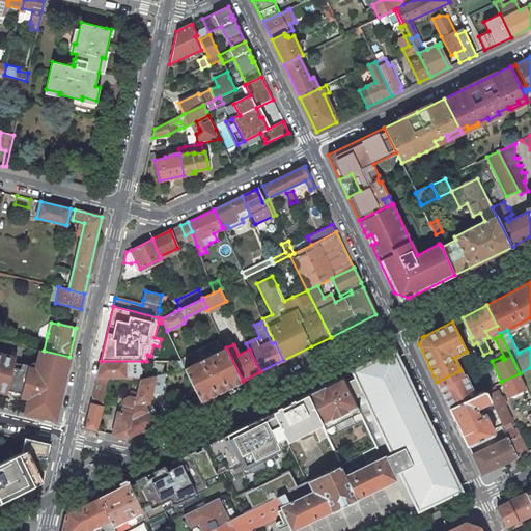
[(201,360),(186,368),(185,368),(201,401),(243,381),(226,347),(210,356),(204,345),(196,351),(201,360)]
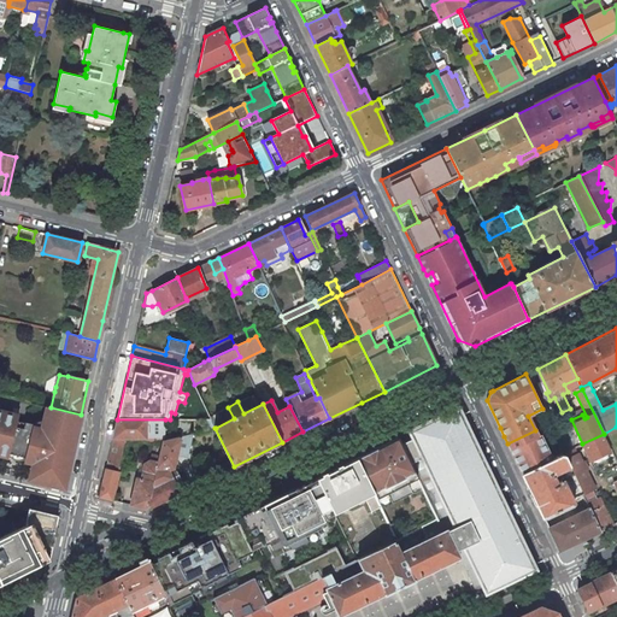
[(70,465),(72,451),(70,451),(72,438),(76,438),(81,415),(51,407),(46,406),(41,429),(24,424),(23,428),(17,427),(17,430),(11,454),(25,458),(24,460),(33,463),(33,468),(29,480),(64,488),(70,465)]
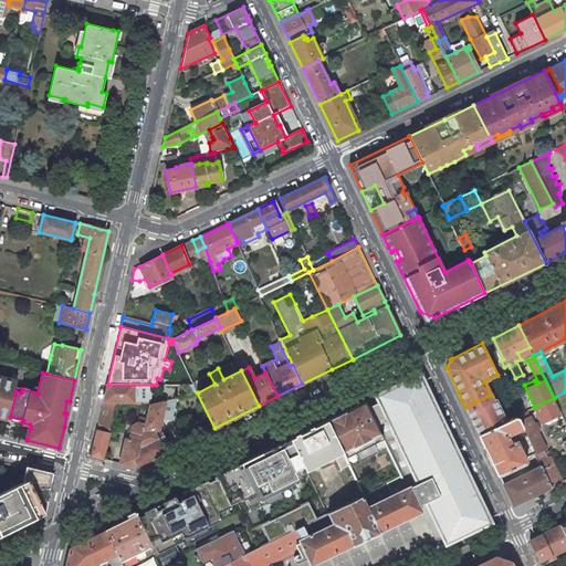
[(365,495),(362,496),(367,507),(410,486),(422,511),(438,542),(463,530),(489,517),(479,496),(420,374),(377,396),(380,401),(368,408),(388,449),(401,478),(365,495)]
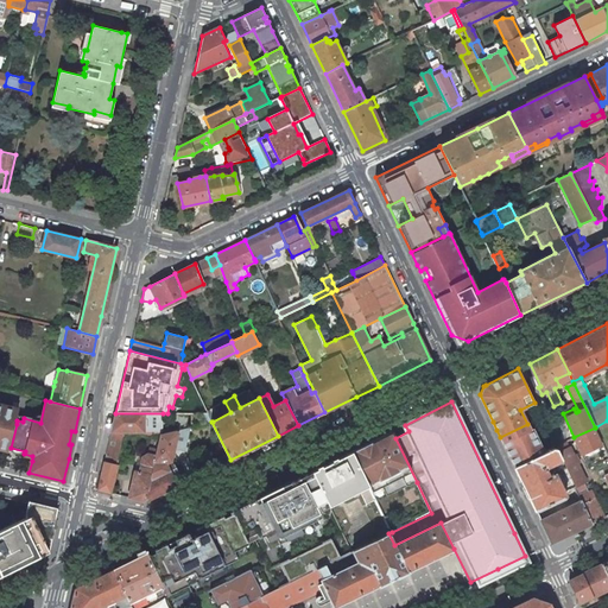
[(0,442),(10,444),(8,447),(11,448),(17,424),(17,420),(16,420),(18,410),(0,405),(0,442)]
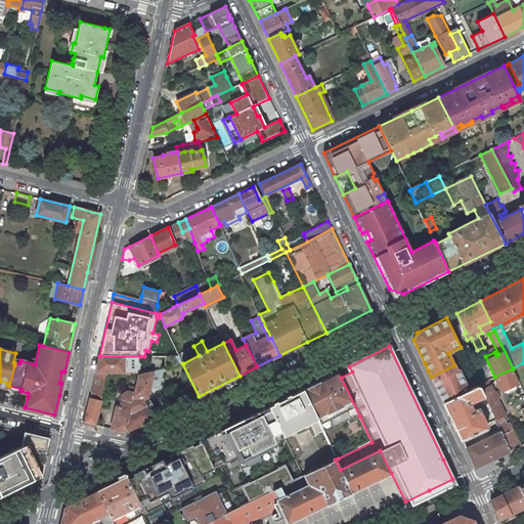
[(186,350),(178,354),(179,356),(181,360),(189,356),(186,350)]
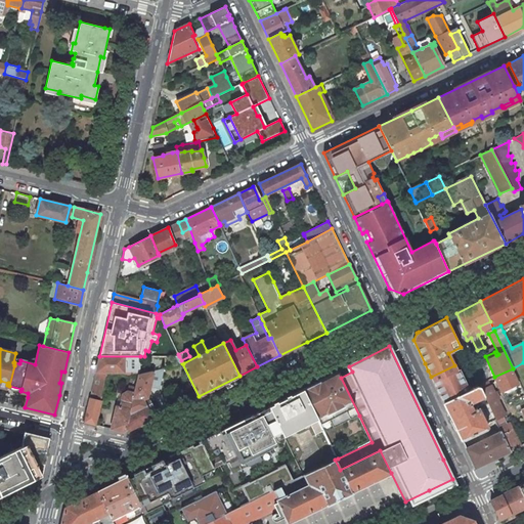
[(137,375),(140,356),(99,356),(96,372),(107,372),(117,372),(124,373),(124,375),(137,375)]
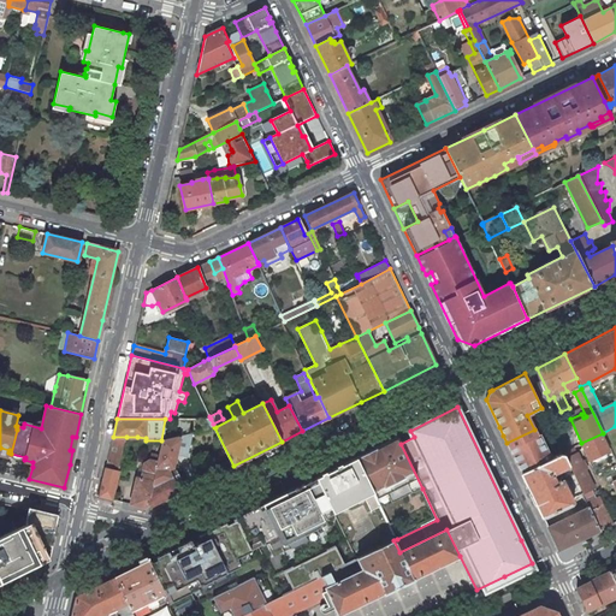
[(551,458),(539,433),(537,434),(534,430),(507,443),(513,455),(521,473),(551,458)]
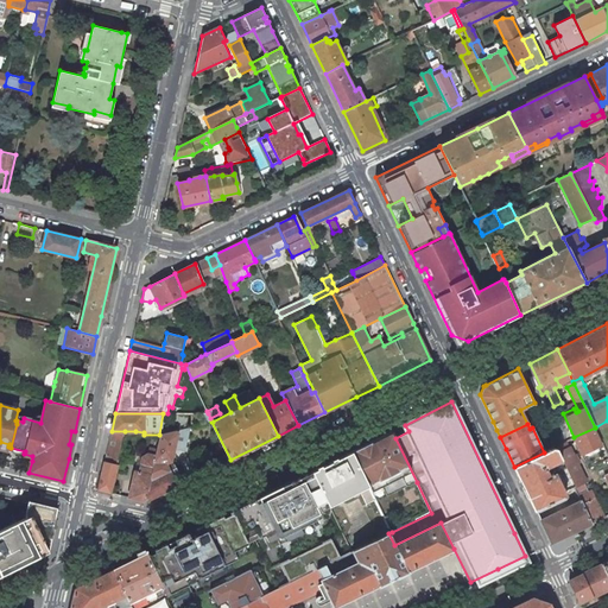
[(574,437),(582,454),(584,453),(595,448),(601,445),(602,444),(595,428),(574,437)]
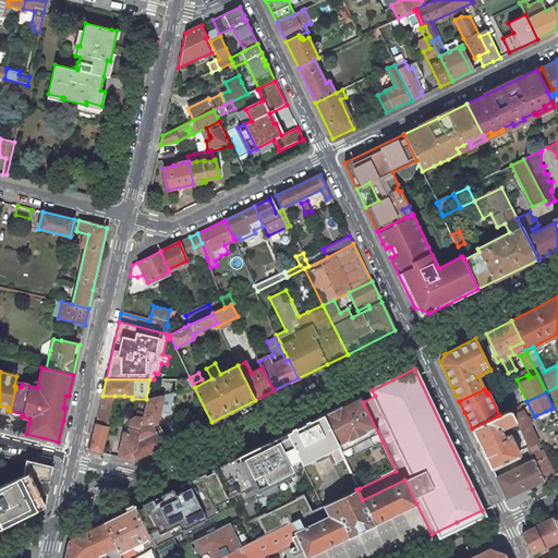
[(100,452),(111,410),(111,409),(114,396),(102,396),(96,423),(89,449),(100,452)]
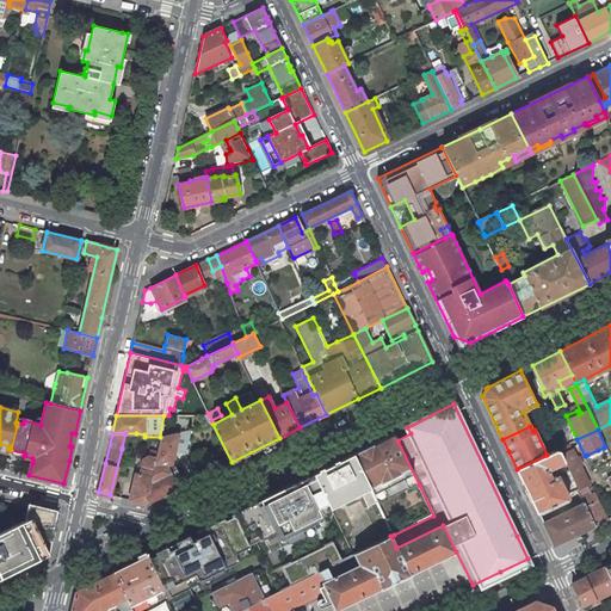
[(156,457),(146,504),(179,488),(184,485),(177,470),(172,463),(178,436),(177,433),(160,437),(158,450),(156,457)]
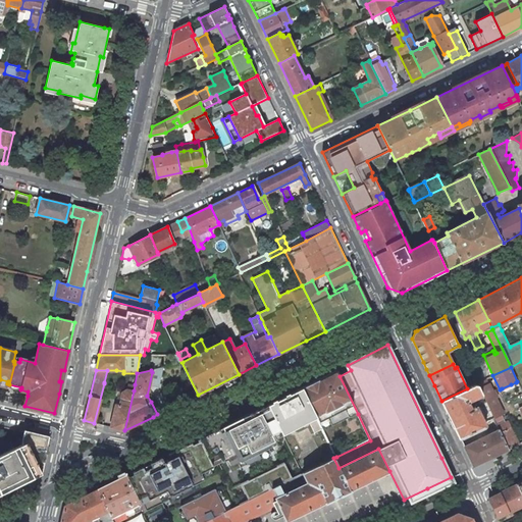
[(340,376),(336,370),(302,387),(315,414),(322,429),(323,431),(358,414),(340,376)]
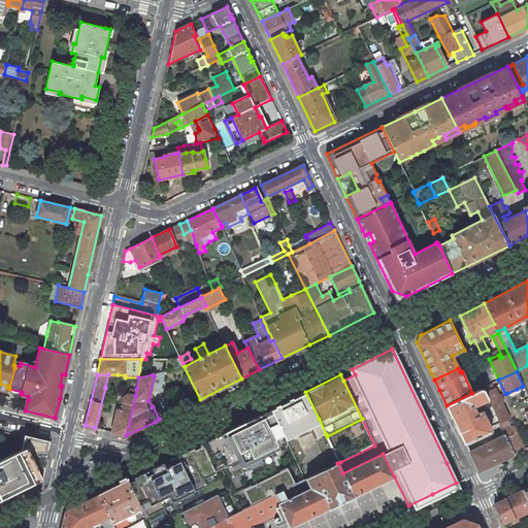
[(509,418),(495,388),(494,389),(491,384),(483,388),(499,423),(501,428),(509,424),(507,419),(509,418)]
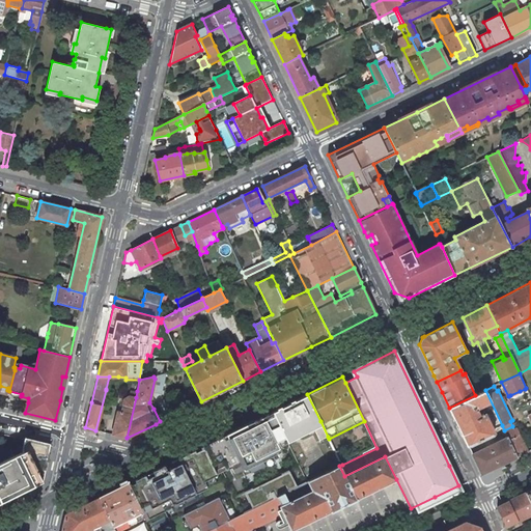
[(520,391),(510,395),(512,400),(527,393),(525,389),(520,391)]
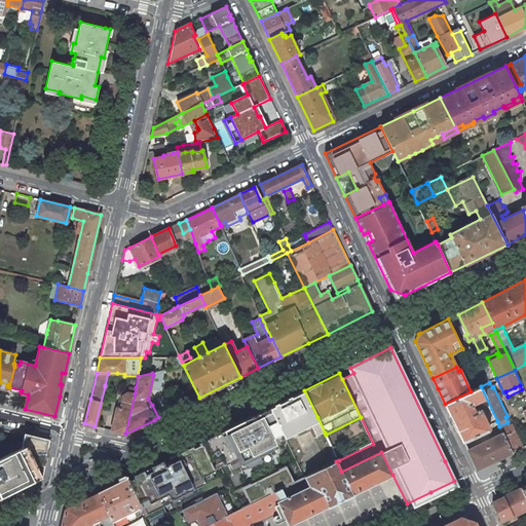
[(497,421),(481,386),(471,391),(445,404),(463,442),(489,430),(487,426),(497,421)]
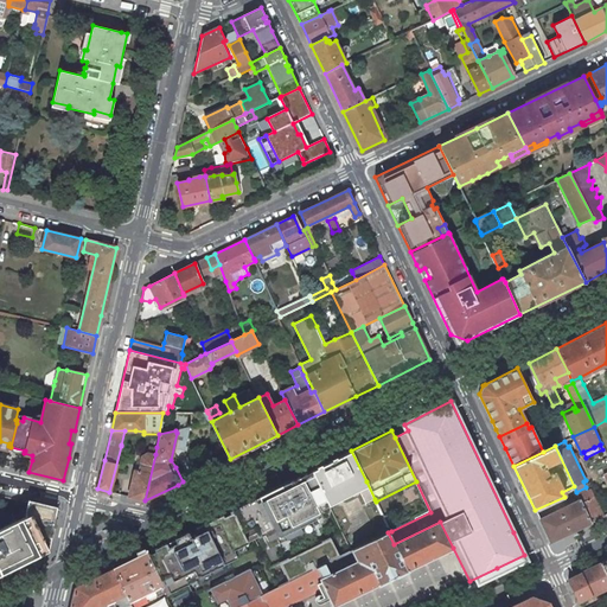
[(366,481),(351,451),(311,471),(326,502),(366,481)]
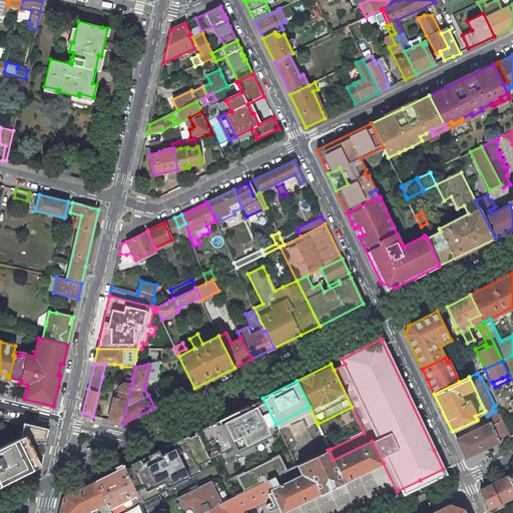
[(113,397),(108,420),(122,423),(131,384),(125,383),(120,386),(117,398),(113,397)]
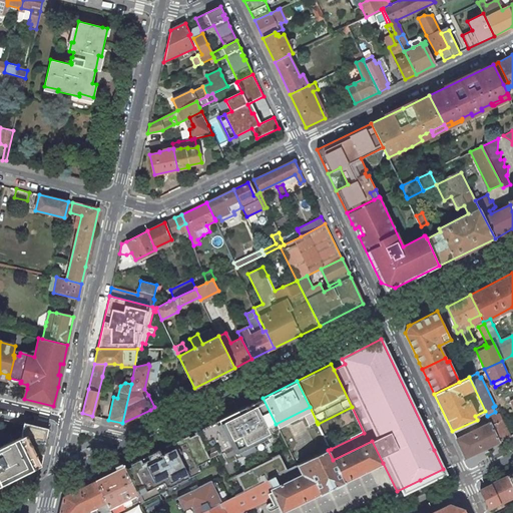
[(214,455),(222,452),(223,454),(224,453),(232,449),(234,453),(270,436),(268,431),(278,427),(276,424),(263,398),(237,410),(177,440),(193,474),(200,471),(197,464),(214,455)]
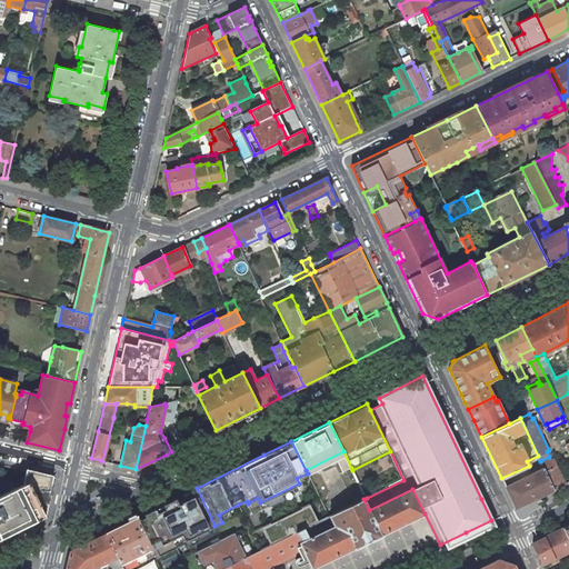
[(565,485),(557,467),(558,467),(553,459),(550,460),(549,457),(540,461),(542,465),(543,469),(553,490),(565,485)]
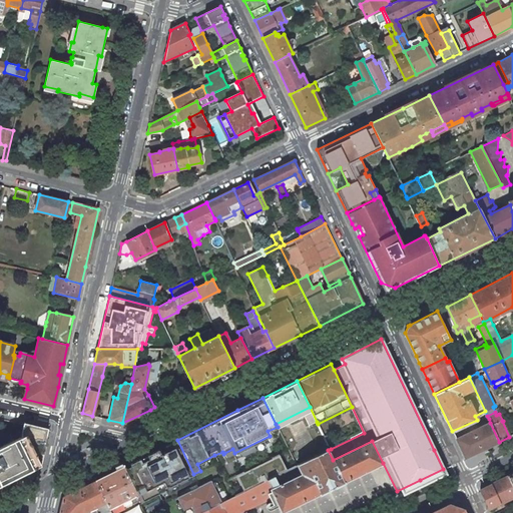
[(465,458),(499,442),(490,423),(456,439),(465,458)]
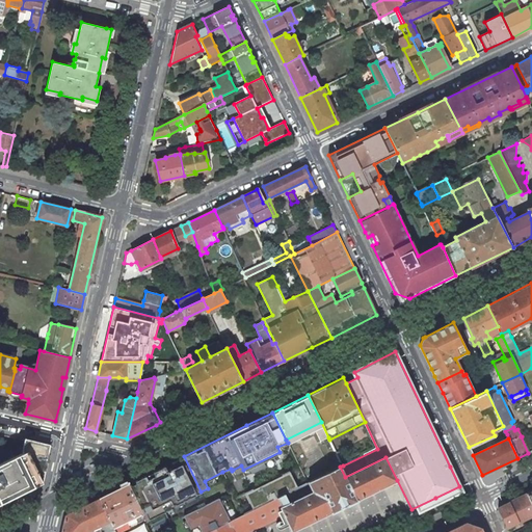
[(0,501),(1,502),(2,501),(1,498),(40,478),(42,471),(44,471),(47,460),(44,459),(45,453),(48,453),(50,446),(25,441),(23,448),(23,449),(22,453),(0,463),(0,501)]
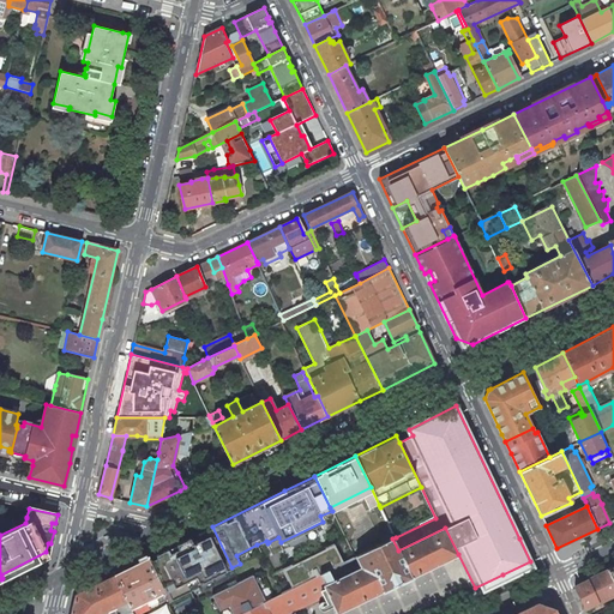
[(232,567),(212,527),(148,559),(163,589),(196,575),(199,582),(232,567)]
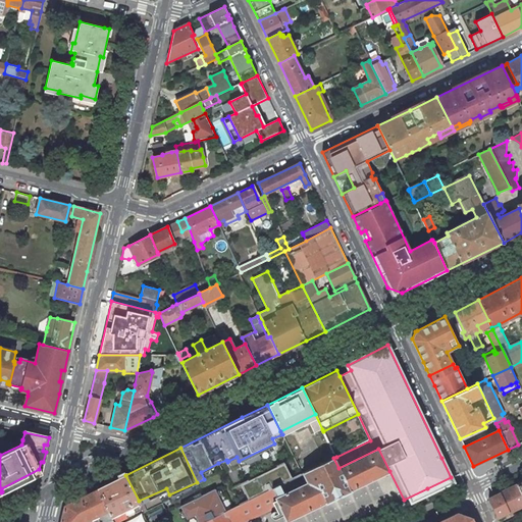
[(378,449),(338,468),(333,458),(303,473),(308,483),(276,498),(275,498),(276,499),(279,506),(286,521),(389,471),(378,449)]
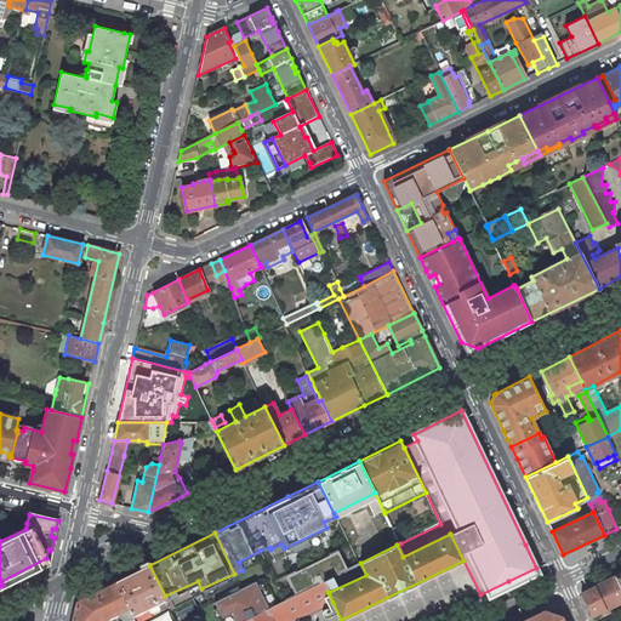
[(302,569),(288,576),(296,596),(324,581),(348,569),(339,551),(332,554),(324,558),(314,563),(312,564),(302,569)]
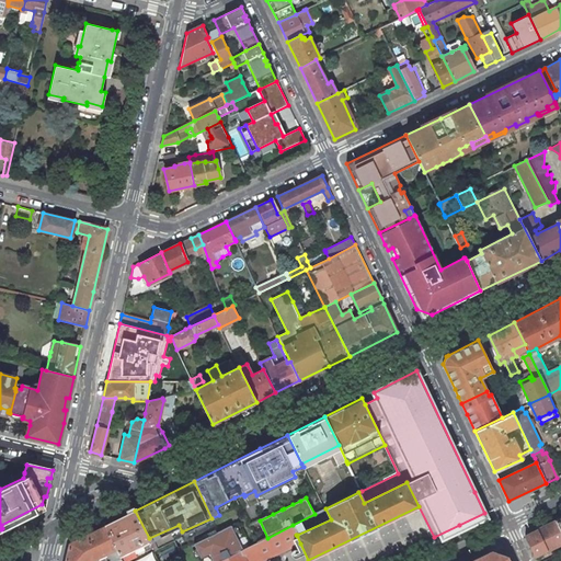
[(315,514),(293,525),(297,535),(331,519),(325,508),(315,514)]
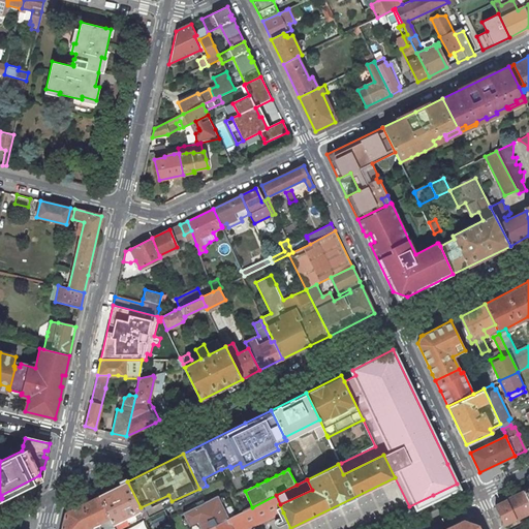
[(110,518),(112,521),(124,515),(126,521),(144,512),(141,507),(127,481),(99,495),(110,518)]
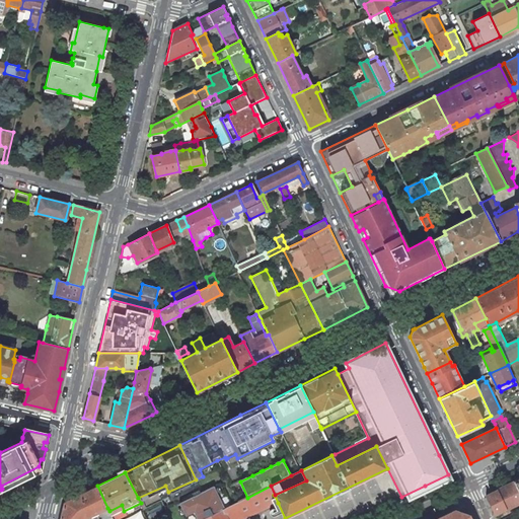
[(518,492),(514,482),(497,490),(506,509),(518,503),(518,492)]
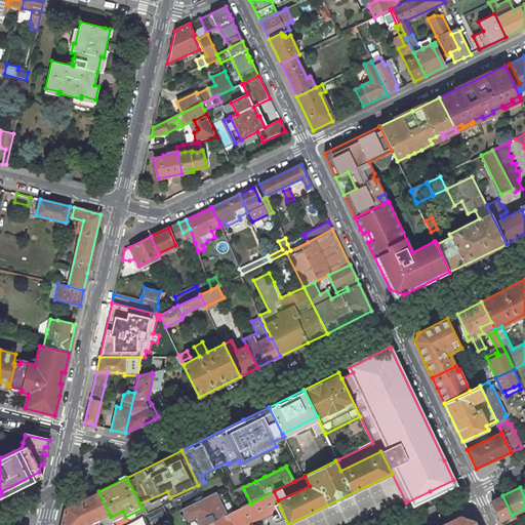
[(99,518),(109,514),(98,491),(65,509),(61,524),(85,524),(90,523),(99,518)]
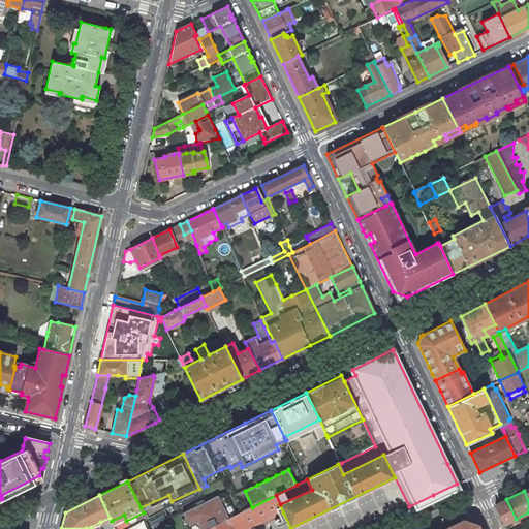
[(248,528),(257,525),(273,518),(283,512),(280,505),(279,504),(280,504),(276,495),(252,507),(243,511),(228,519),(227,520),(231,528),(248,528)]
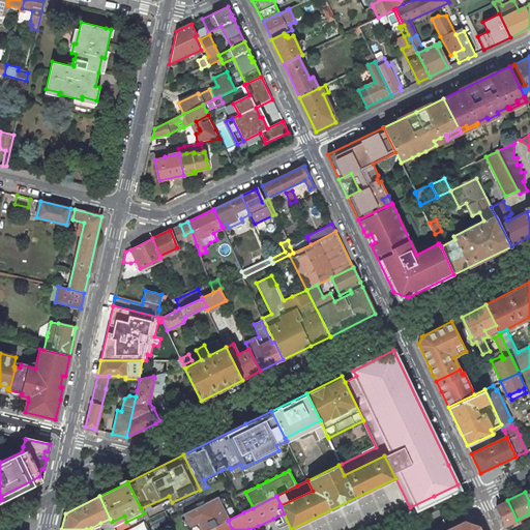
[(187,512),(183,514),(190,527),(198,523),(201,529),(208,529),(228,521),(229,520),(218,497),(206,503),(187,512)]
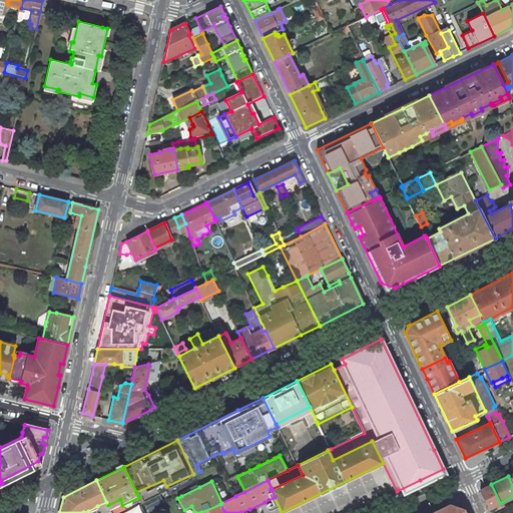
[(480,489),(489,508),(500,503),(491,484),(480,489)]
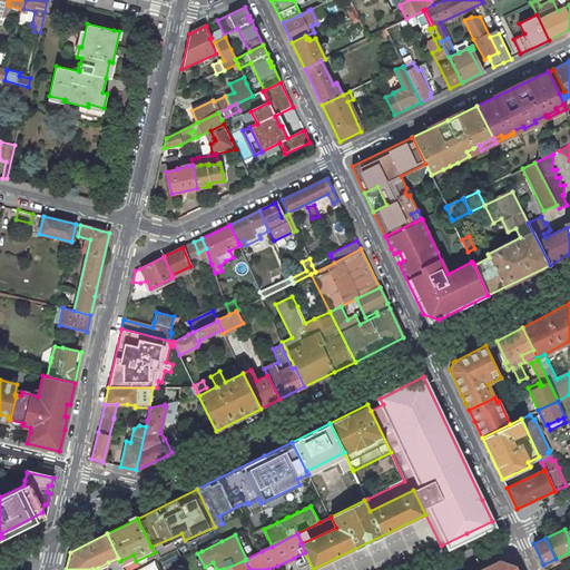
[(124,569),(123,567),(120,561),(118,558),(108,562),(111,569),(124,569)]
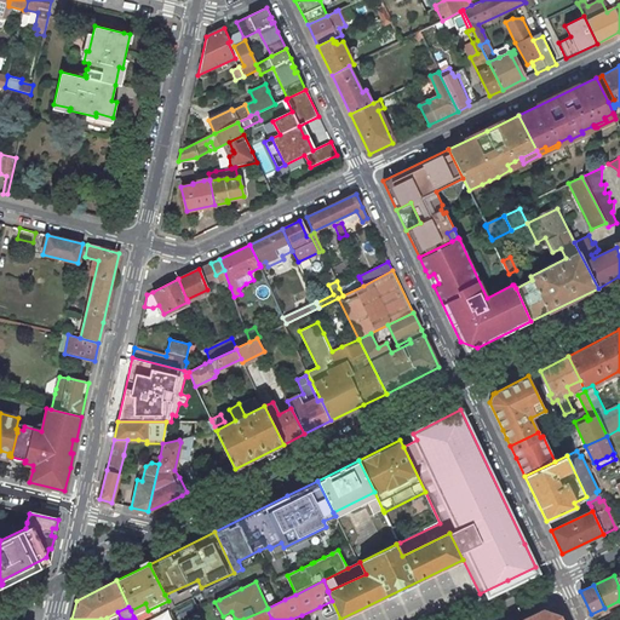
[(244,619),(271,619),(267,609),(244,619)]
